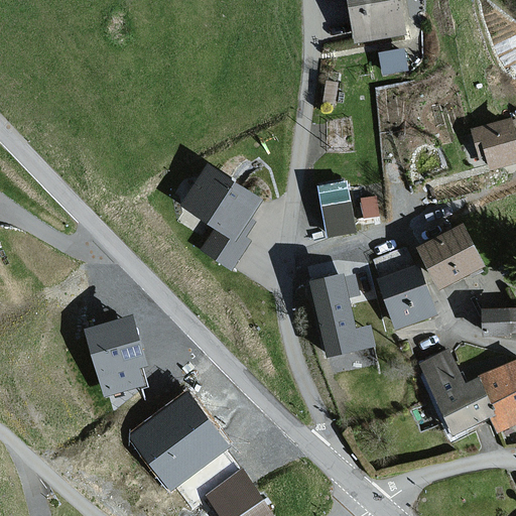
[(398,0),(344,0),(351,38),(404,29),(398,0)]
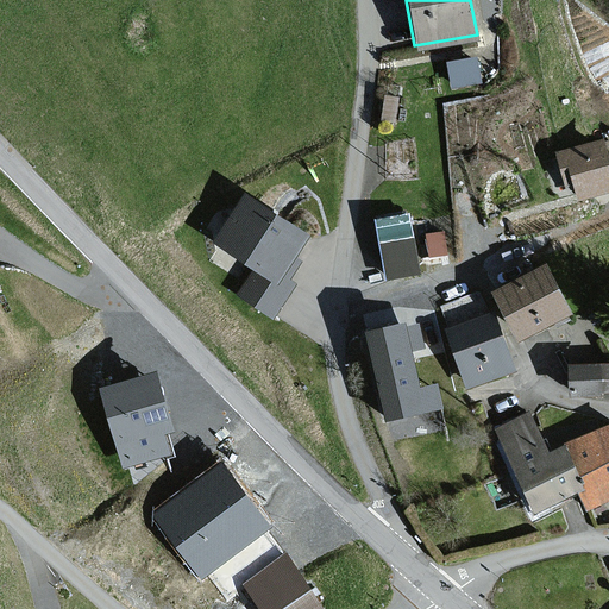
[(472,61),(447,66),(452,86),(476,81),(472,61)]
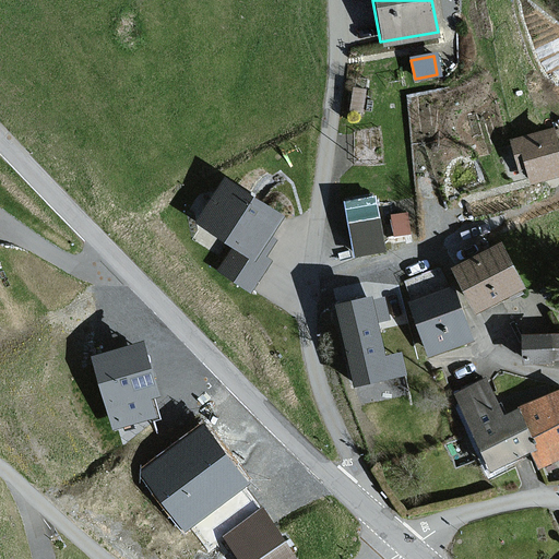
[(558,175),(545,131),(509,143),(516,170),(524,168),(528,185),(558,175)]
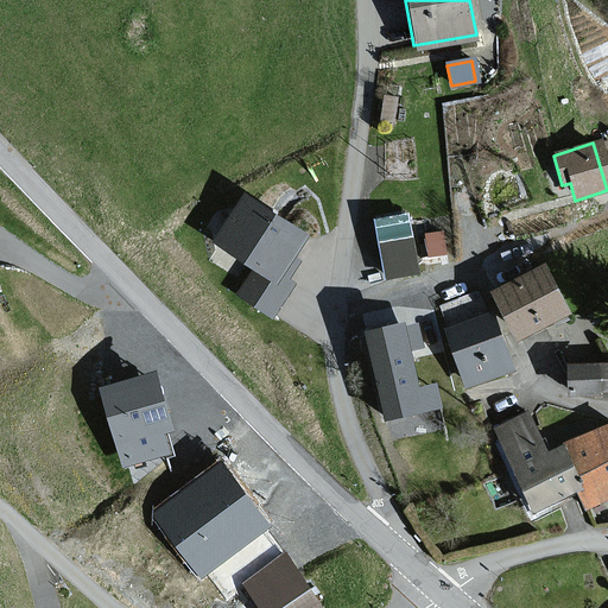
[(301,238),(240,200),(211,245),(253,271),(239,295),(272,315),(291,285),(283,280),(295,263),(287,258),(301,238)]
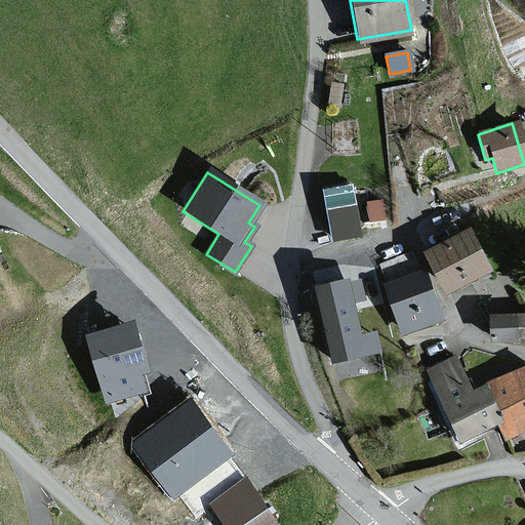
[(358,235),(349,187),(322,192),(331,240),(358,235)]
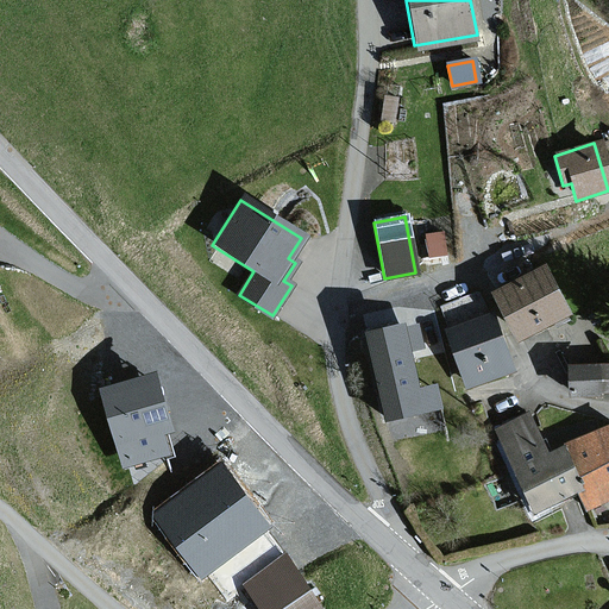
[(563,315),(540,270),(489,295),(513,340),(563,315)]
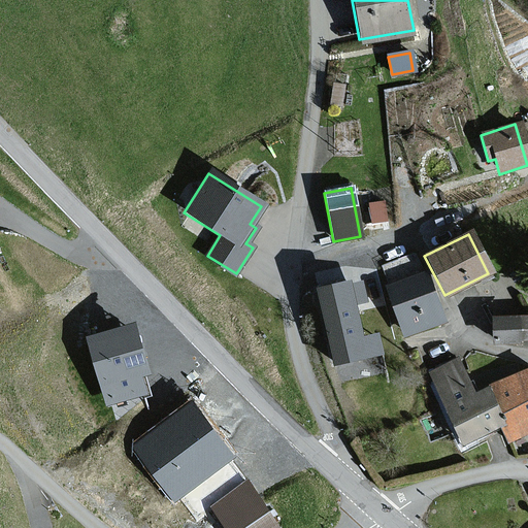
[(441,322),(424,272),(386,286),(403,335),(441,322)]
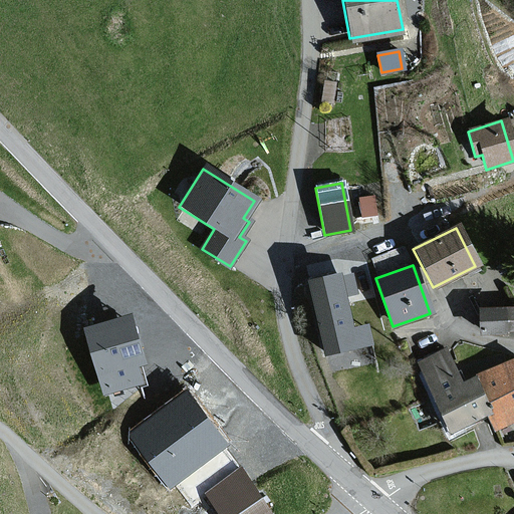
[(355,292),(351,275),(342,277),(341,273),(310,280),(328,353),(373,343),(369,326),(353,329),(344,295),(355,292)]
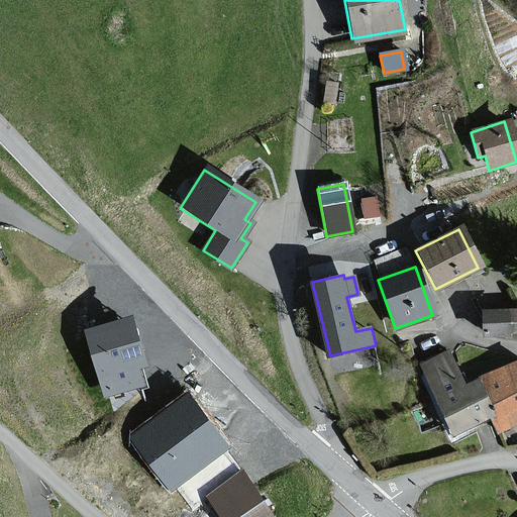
[(516,310),(480,312),(481,337),(510,336),(510,333),(516,332),(516,310)]
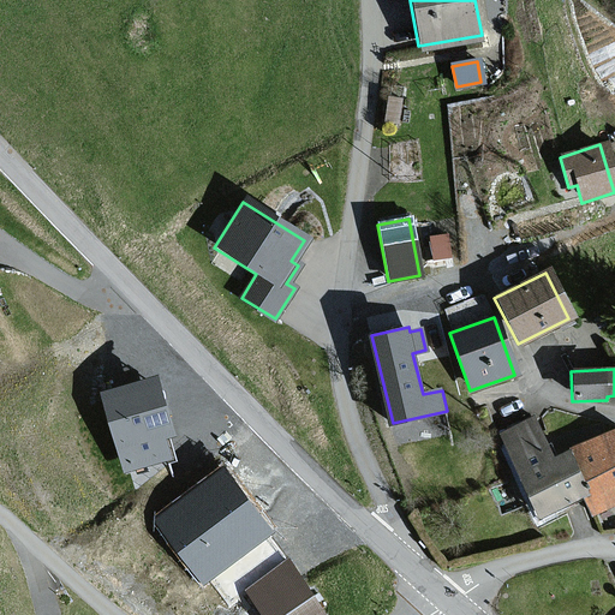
[(173,435),(156,377),(103,392),(125,471),(171,458),(165,437),(173,435)]
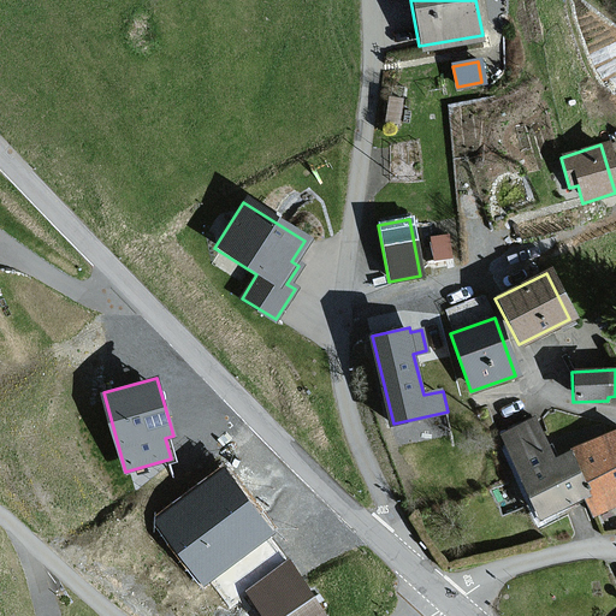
[(501,433),(535,519),(584,499),(566,454),(548,461),(532,421),(501,433)]
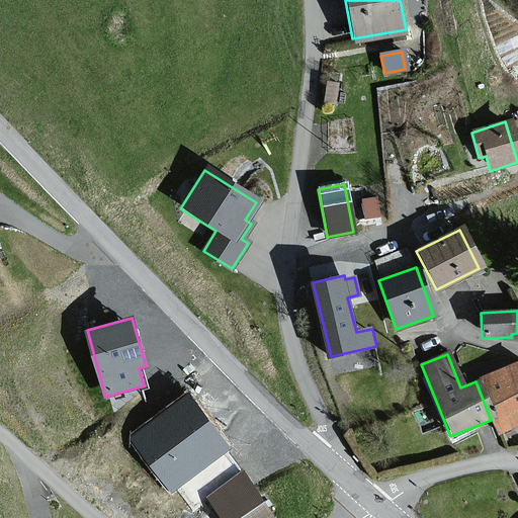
[(517,423),(517,364),(476,381),(491,420),(496,432),(517,423)]
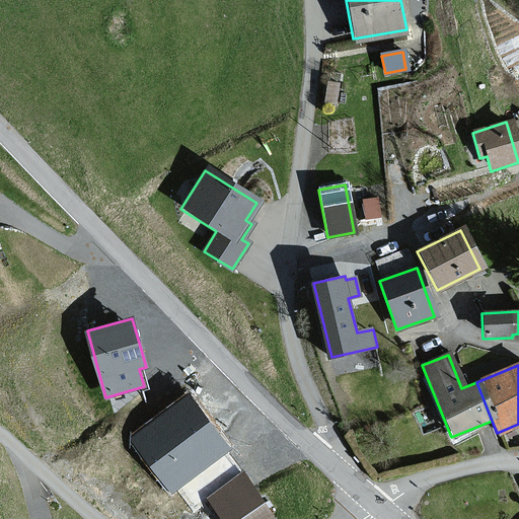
[(144,438),(193,508),(206,499),(238,475),(190,406),(144,438)]
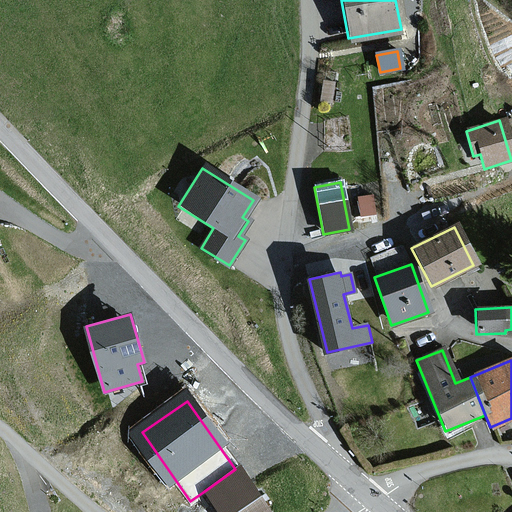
[(216,511),(265,511),(235,469),(203,492),(216,511)]
